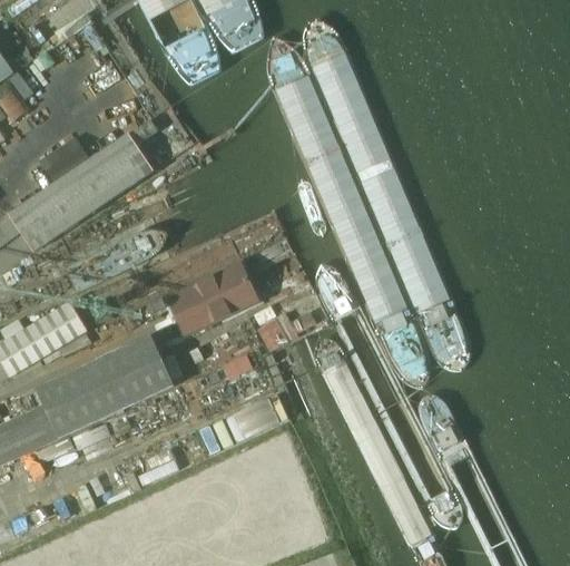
[(0,79),(12,70),(0,52),(0,79)]
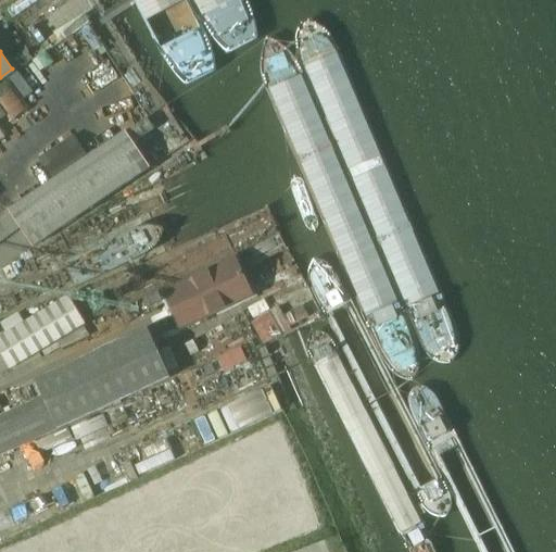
[(9,75),(0,82),(0,102),(11,117),(29,104),(9,75)]
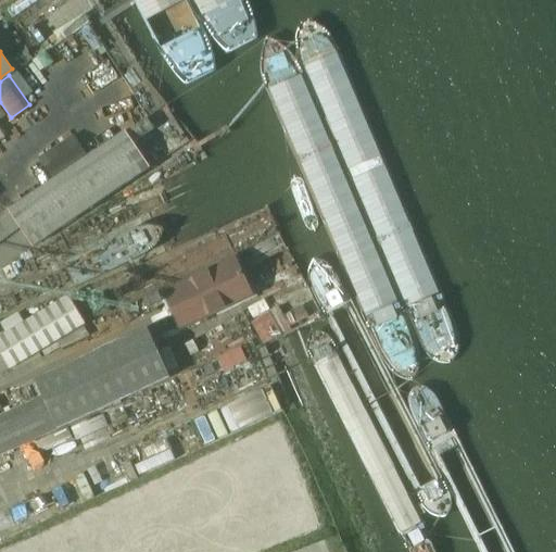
[(146,115),(126,129),(10,208),(11,210),(0,220),(0,239),(21,224),(34,243),(150,165),(134,140),(153,126),(146,115)]
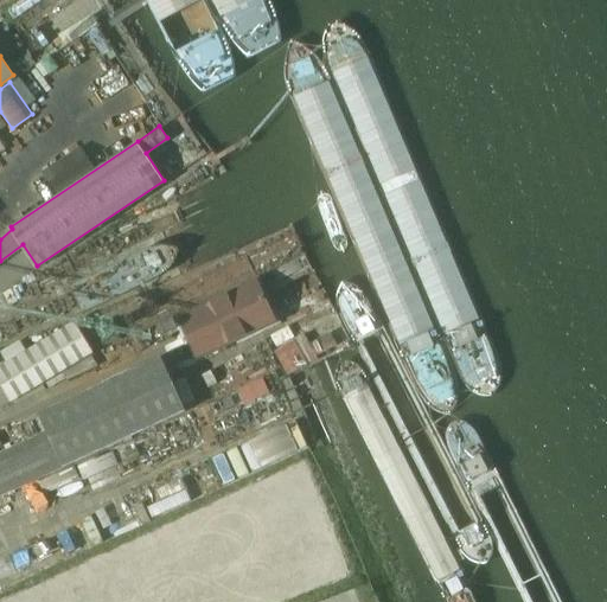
[(44,170),(57,189),(93,165),(80,146),(44,170)]
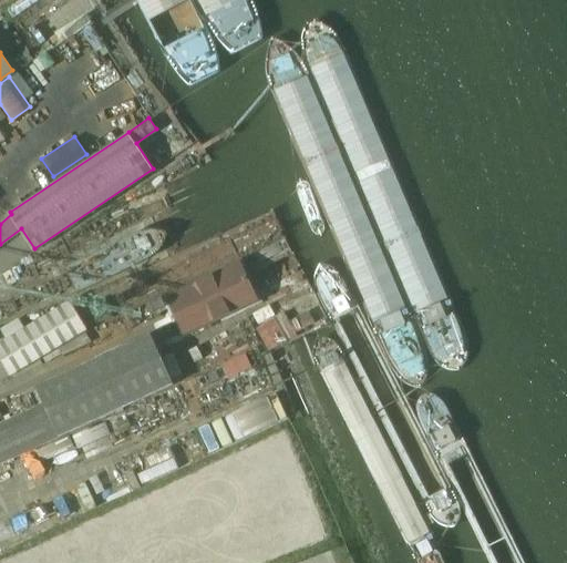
[(258,297),(241,263),(171,296),(187,330),(258,297)]
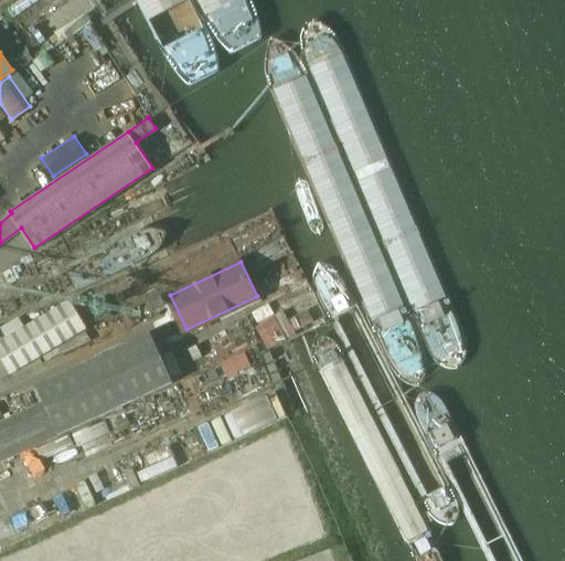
[(70,302),(0,341),(0,357),(9,372),(85,327),(70,302)]
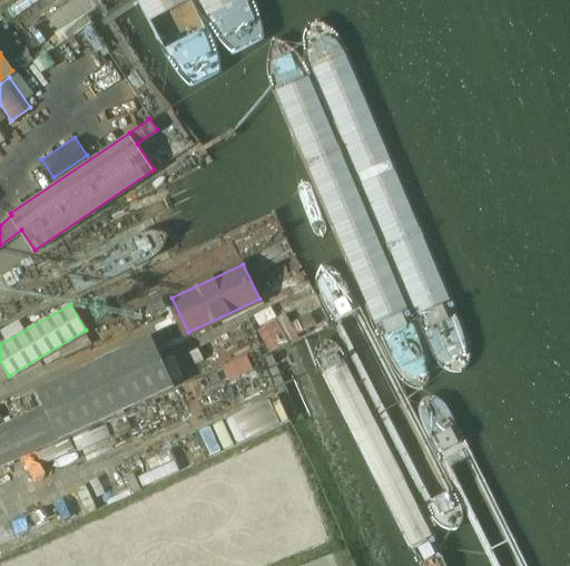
[(0,462),(173,384),(150,335),(36,388),(43,405),(0,423),(0,462)]
